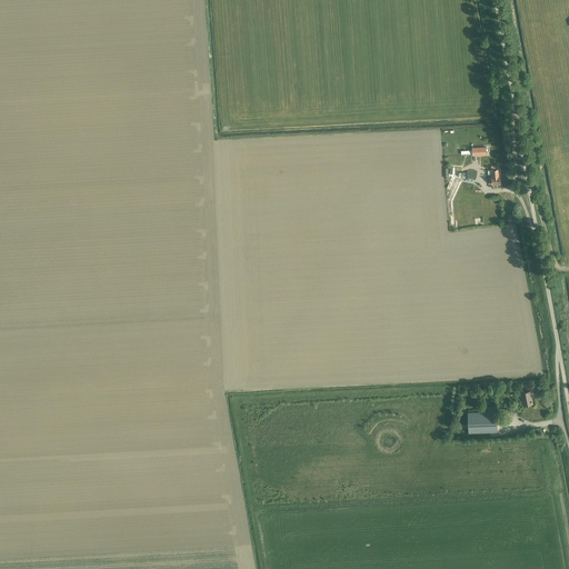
[(489,170),(488,171),(488,173),(489,175),(492,175),(492,177),(491,177),(492,185),(500,183),(500,176),(499,176),(498,166),(491,166),(492,170),(489,170)]
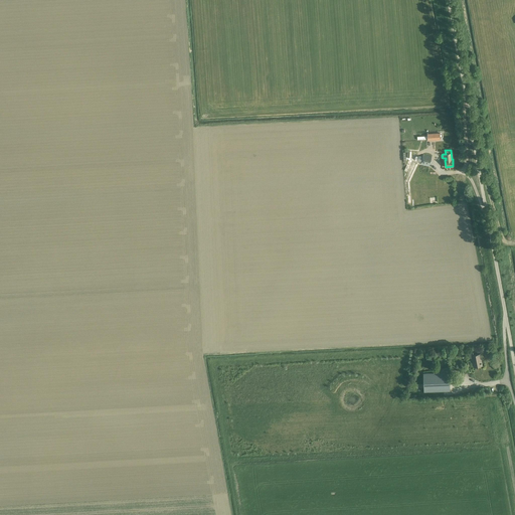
[(415,157),(415,159),(415,160),(418,161),(417,161),(421,162),(421,164),(430,166),(432,157),(423,155),(422,157),(419,156),(418,157),(417,156),(415,157)]
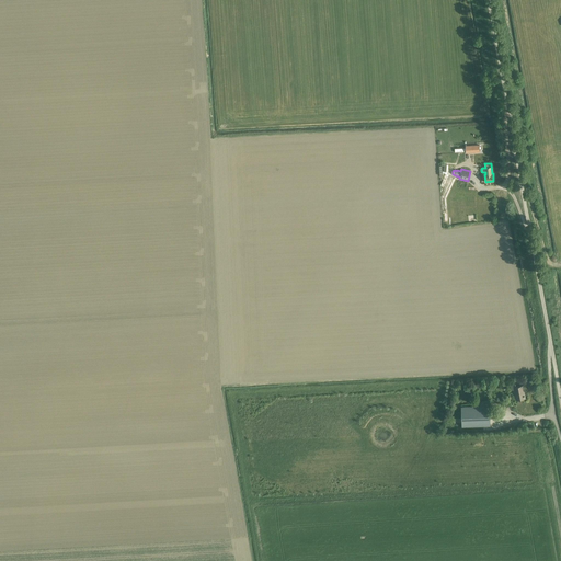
[(446,174),(441,185),(446,189),(442,197),(443,213),(445,213),(445,198),(455,178),(451,176),(446,174)]
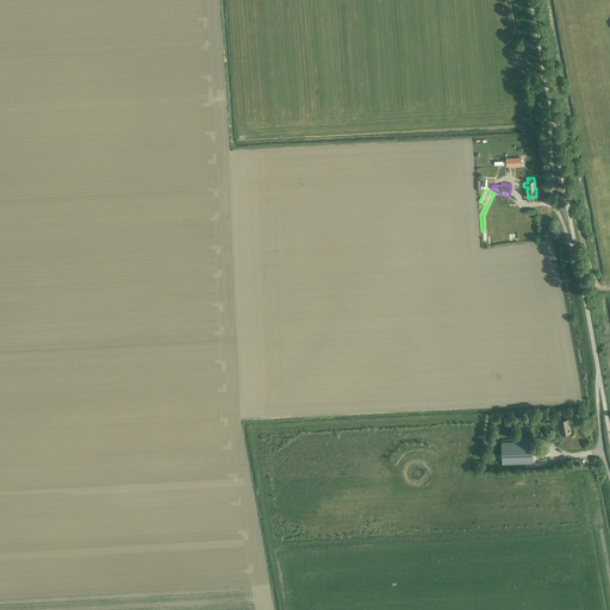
[(561,435),(571,433),(568,419),(561,421),(560,418),(555,419),(556,424),(559,424),(561,435)]
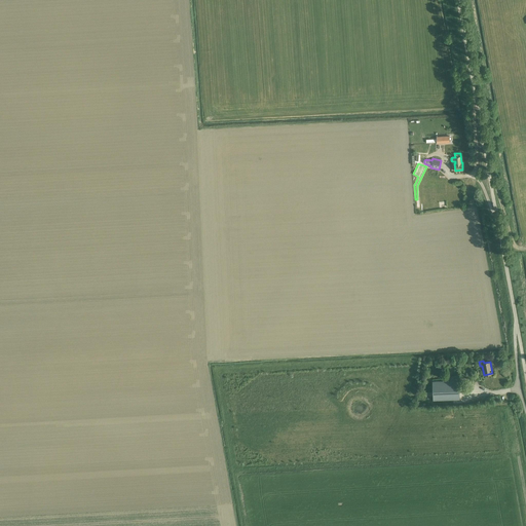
[(434,400),(459,399),(458,376),(450,377),(450,381),(433,381),(434,400)]
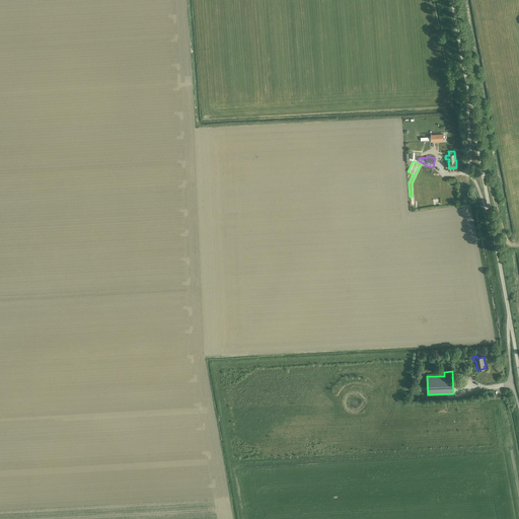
All buildings are outlined.
